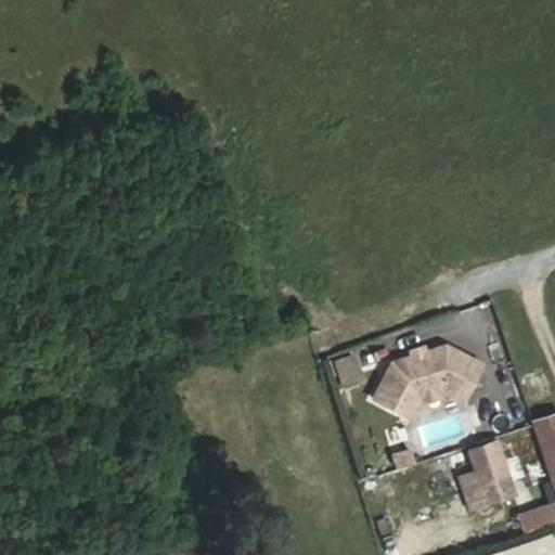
[(460,400),(478,364),(443,346),(424,352),(411,356),(390,362),(373,397),(409,415),(421,392),(437,387),(460,400)]
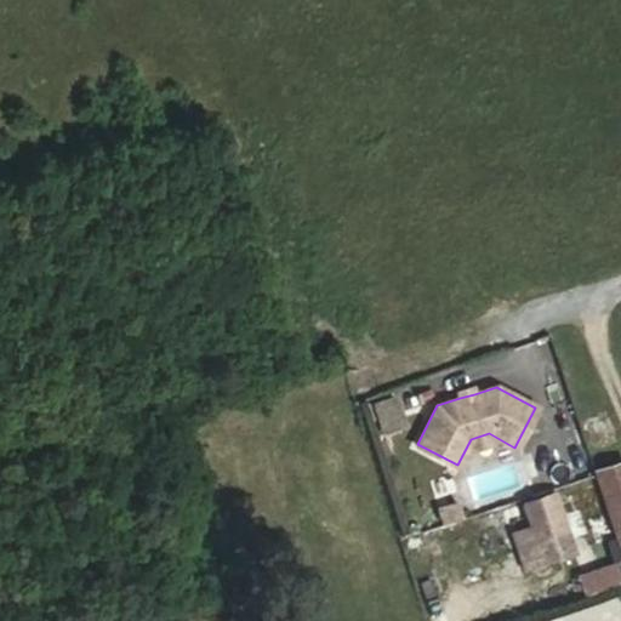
[(474,394),(472,388),(457,392),(460,398),(474,394)]
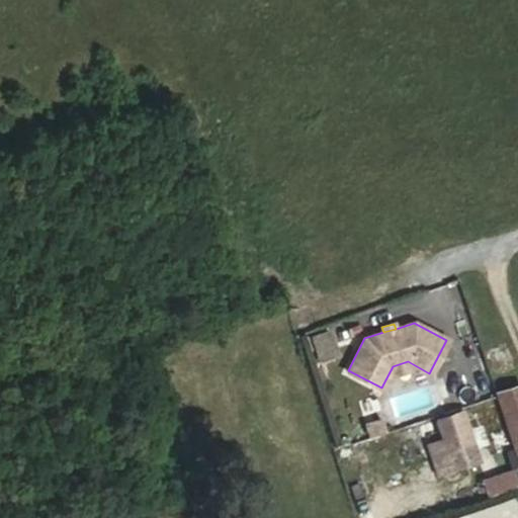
[(309,335),(317,364),(339,358),(330,329),(309,335)]
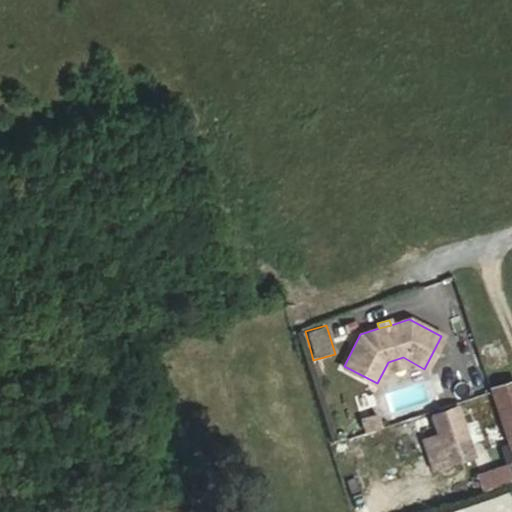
[(405,364),(403,357),(388,362),(390,369),(405,364)]
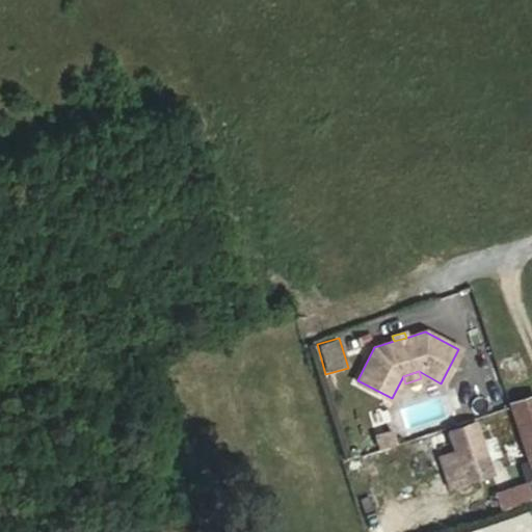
[(531,396),(510,403),(531,471),(531,396)]
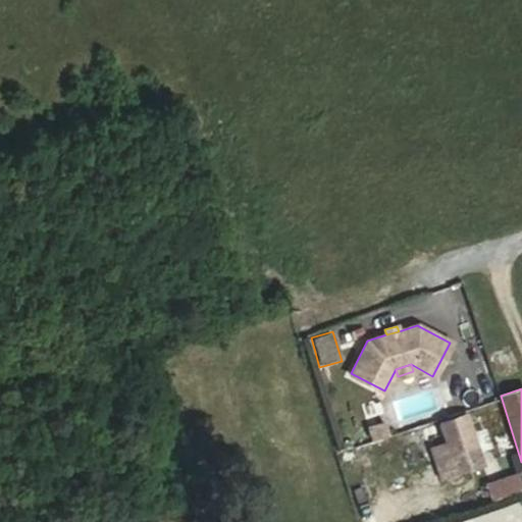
[(481,464),(465,415),(444,422),(460,471),(481,464)]
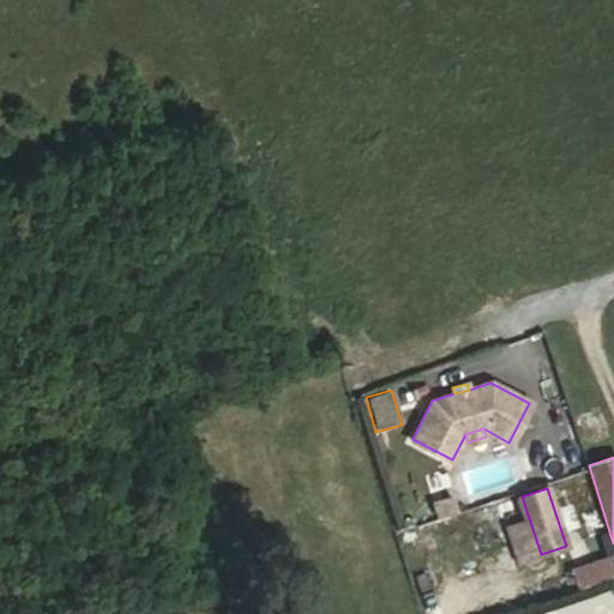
[(541,554),(522,497),(497,505),(516,563),(541,554)]
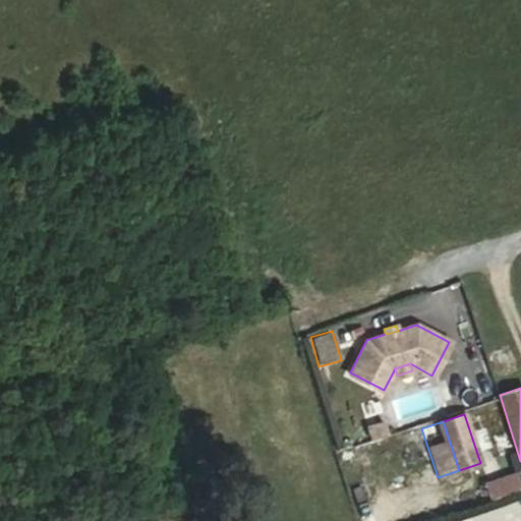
[(520,485),(516,470),(481,481),(486,500),(520,488),(520,485)]
